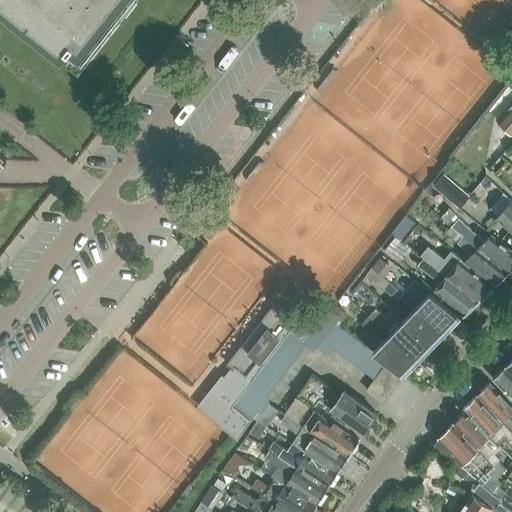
[(0,0),(0,4),(27,26),(44,40),(63,54),(78,67),(89,53),(119,16),(131,0),(0,0)]
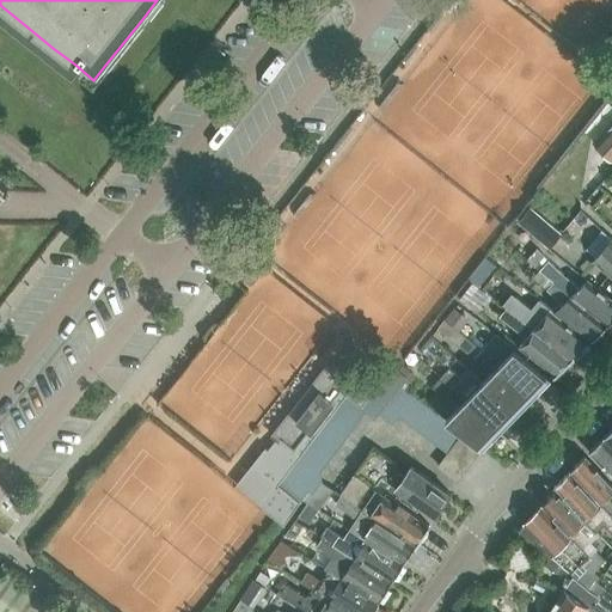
[(611,123),(594,144),(611,158),(611,123)]
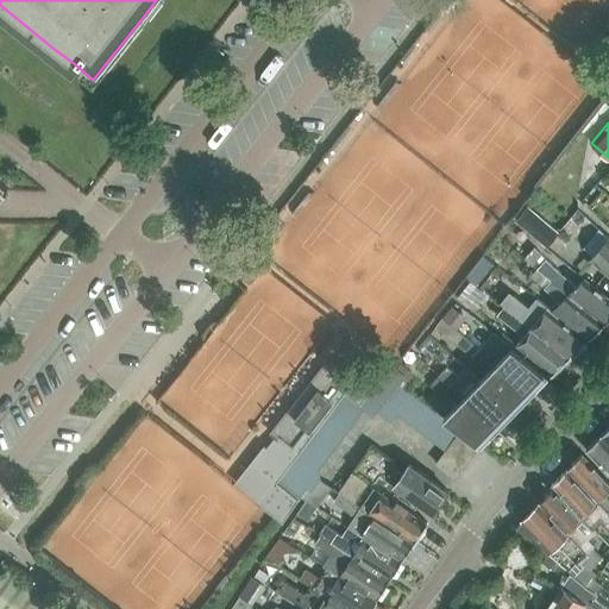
[(608,238),(581,215),(563,238),(591,259),(590,259),(608,276),(608,238)]
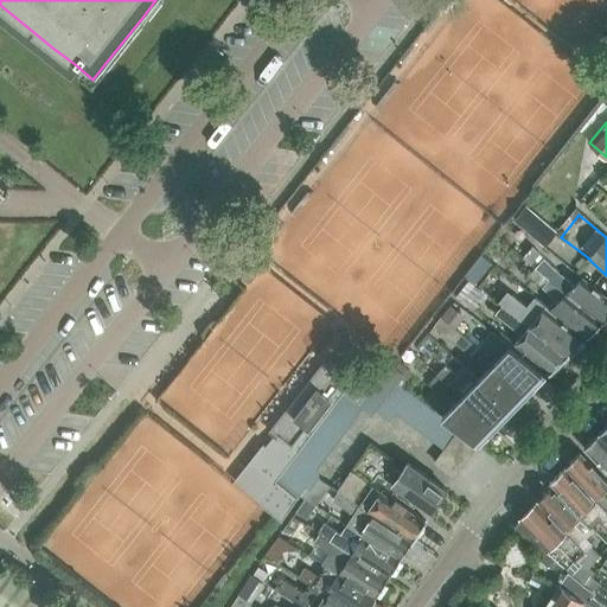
[(573,286),(531,247),(522,256),(535,267),(602,323),(606,318),(606,295),(582,278),(573,286)]
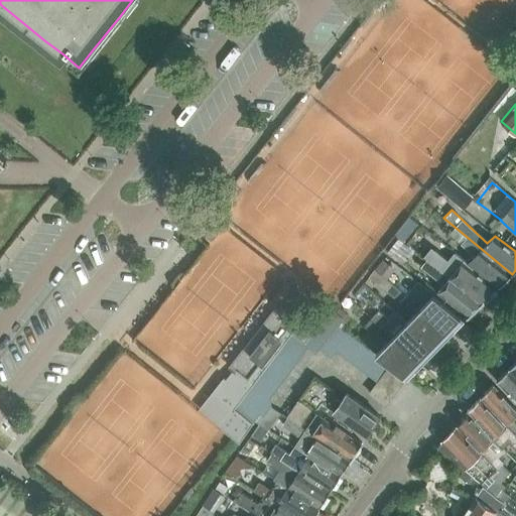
[(512,274),(455,227),(448,233),(474,255),(466,262),(497,288),(512,274)]
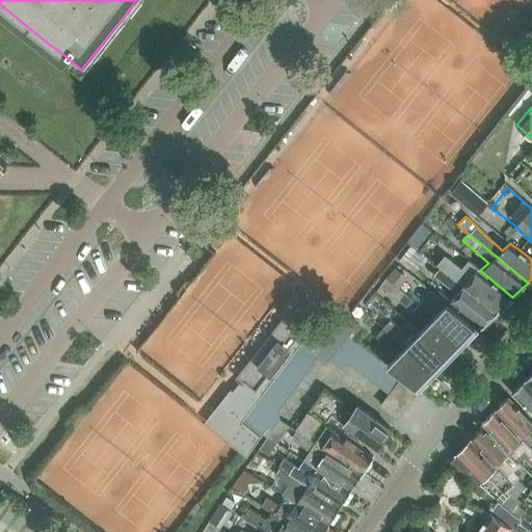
[(408,242),(396,258),(404,264),(417,248),(408,242)]
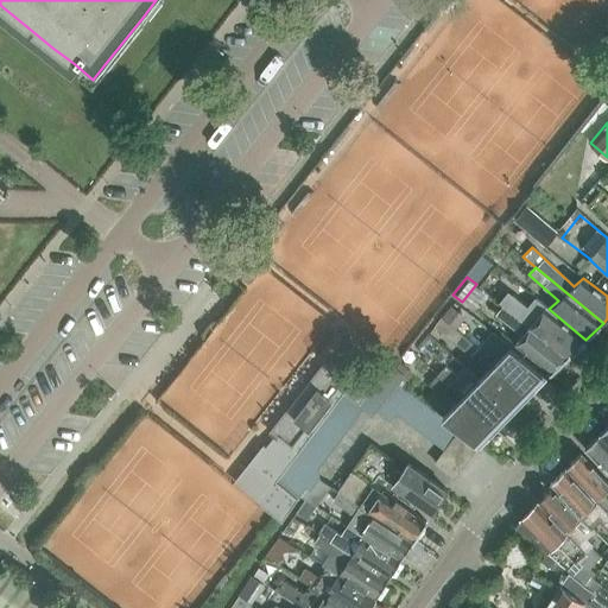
[(221,278),(211,290),(221,296),(229,284),(221,278)]
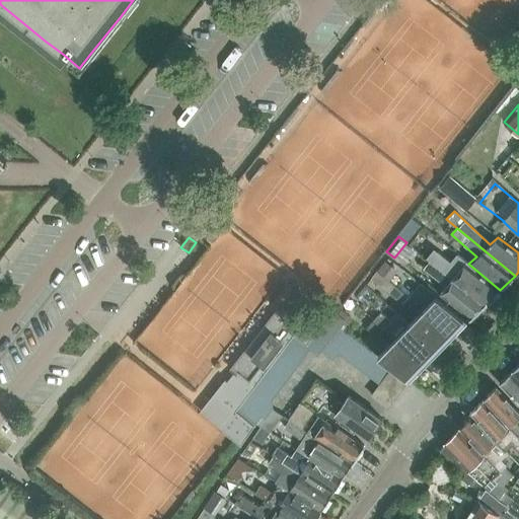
[(467,265),(468,264),(465,261),(458,270),(456,268),(454,268),(432,250),(426,258),(429,261),(438,268),(485,304),(490,299),(494,299),(499,295),(499,291),(500,290),(467,265)]
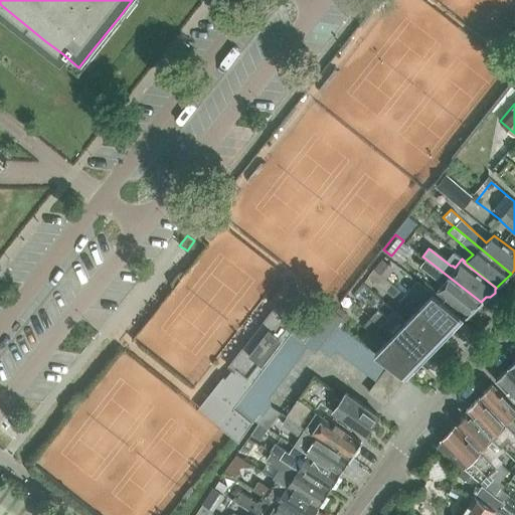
[(382,259),(374,269),(383,276),(391,266),(382,259)]
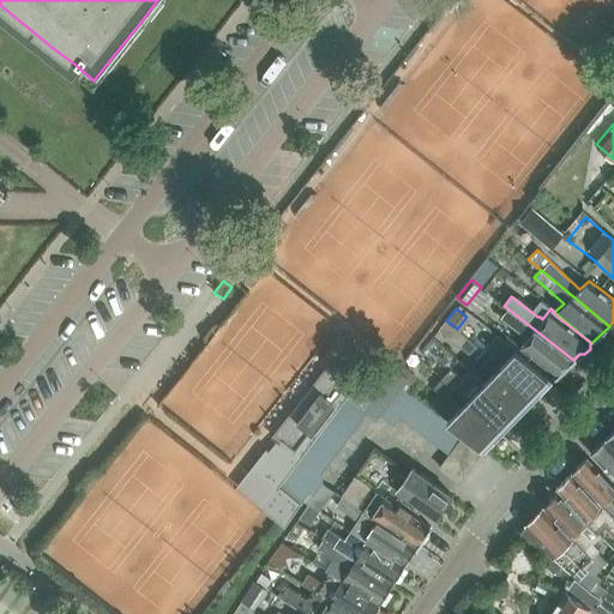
[(501,317),(528,338),(519,348),(555,377),(573,360),(518,317),(507,308),(501,317)]
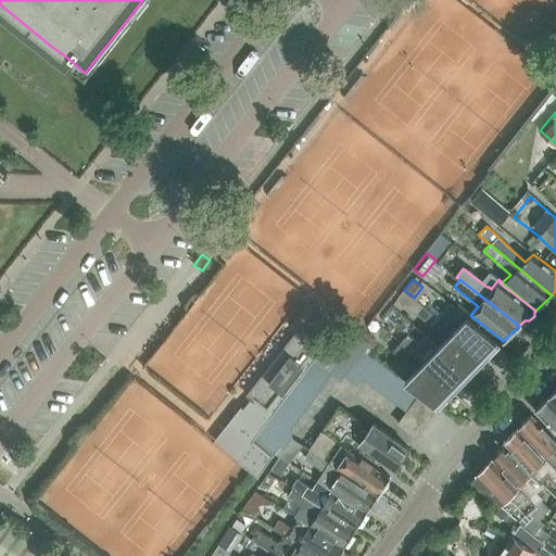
[(455,333),(484,362),(501,344),(467,317),(451,304),(444,312),(438,318),(455,333)]
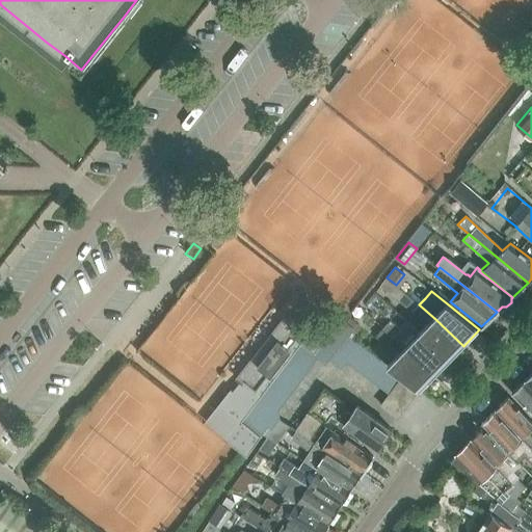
[(384,301),(374,293),(365,307),(374,314),(384,301)]
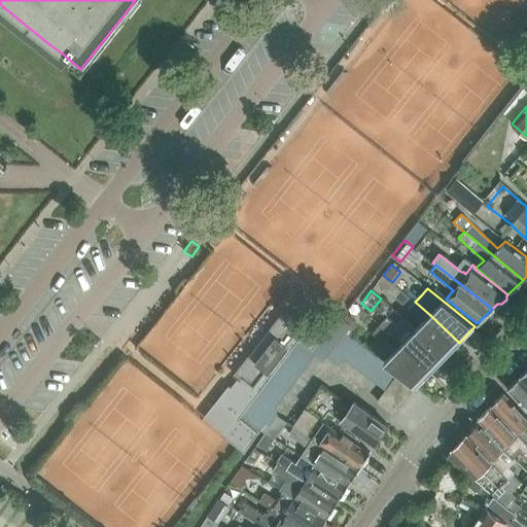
[(415,329),(445,357),(459,343),(431,316),(415,302),(414,301),(401,290),(395,297),(408,309),(412,312),(411,312),(422,322),(415,329)]
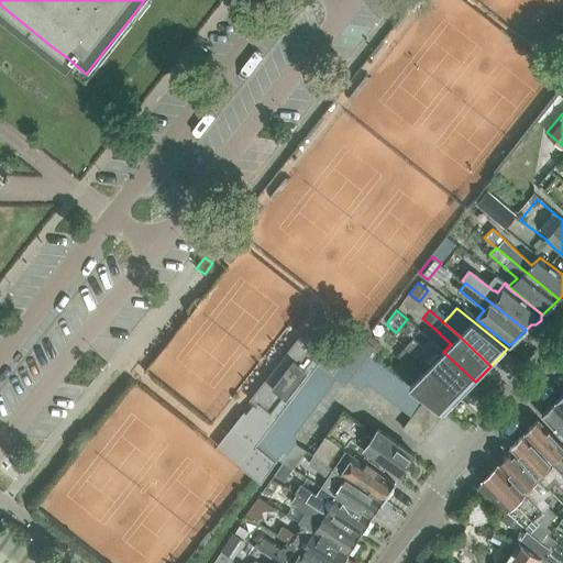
[(381,346),(371,338),(363,345),(374,354),(381,346)]
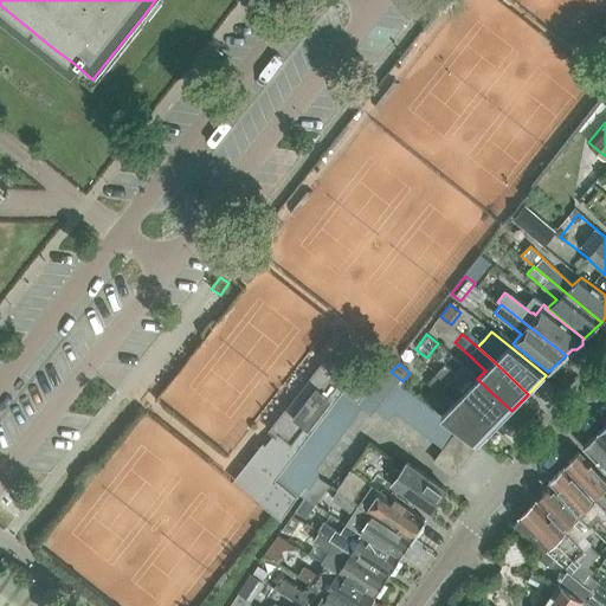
[(276,431),(265,445),(263,443),(237,476),(264,498),(259,503),(272,514),(282,521),(297,497),(276,479),(343,391),(358,403),(373,384),(356,372),(348,384),(342,380),(342,379),(326,367),(276,431)]
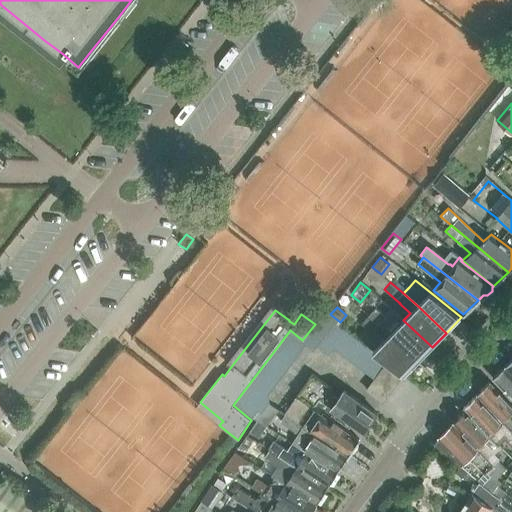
[(323,314),(303,341),(305,343),(314,349),(317,345),(335,323),(323,314)]
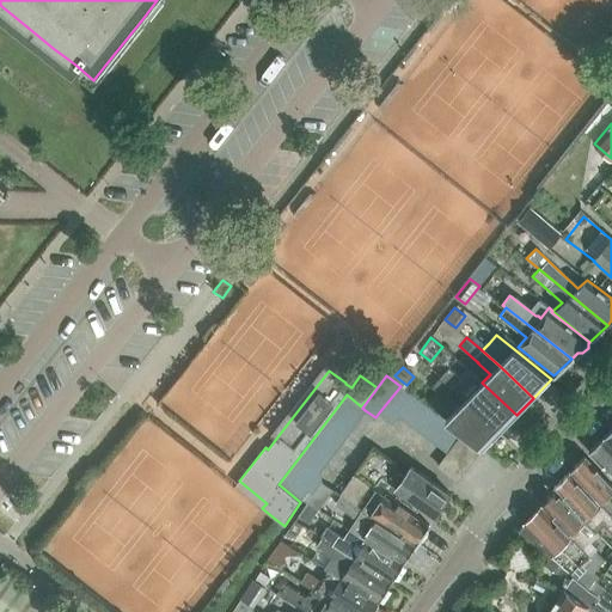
[(473,391),(466,385),(457,377),(450,385),(472,405),(500,432),(516,415),(482,383),(473,391)]
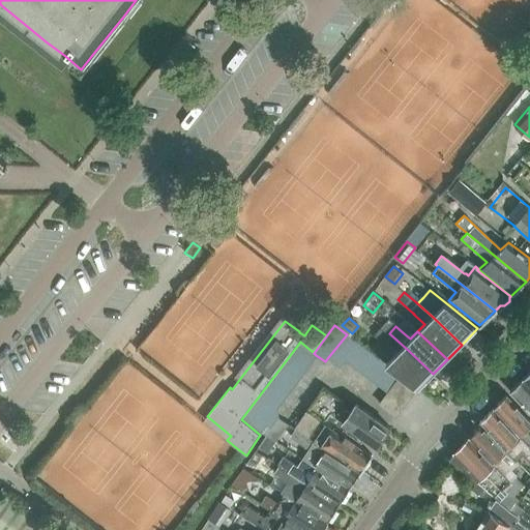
[(388,333),(382,327),(375,334),(389,348),(395,354),(386,363),(393,369),(402,375),(418,387),(419,388),(433,374),(409,351),(389,333),(388,333)]
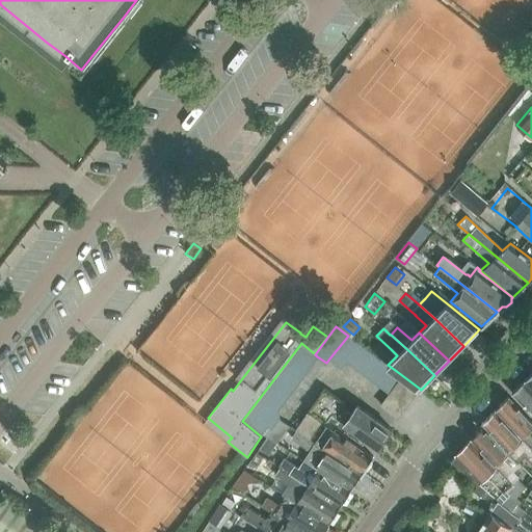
[(348,336),(329,358),(341,368),(347,361),(361,344),(348,336)]
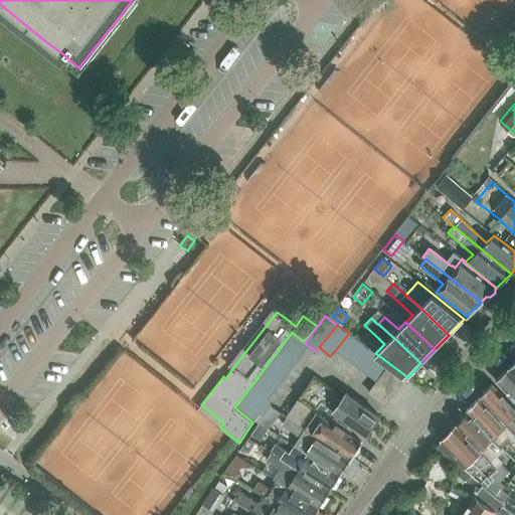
[(292,333),(285,342),(301,354),(307,345),(305,343),(292,333)]
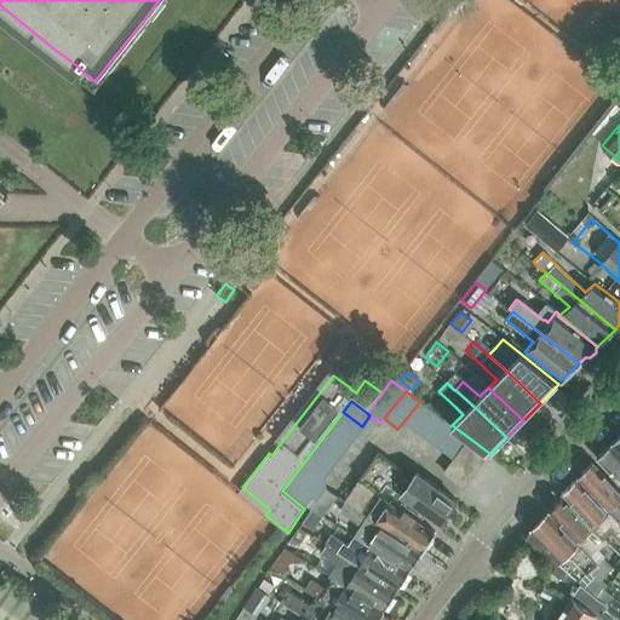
[(430,408),(420,401),(405,420),(415,428),(430,408)]
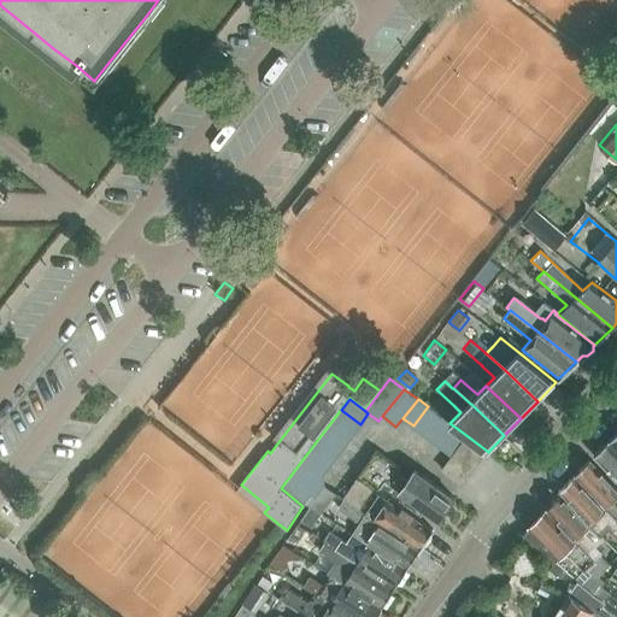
[(438,415),(428,406),(413,425),(423,434),(438,415)]
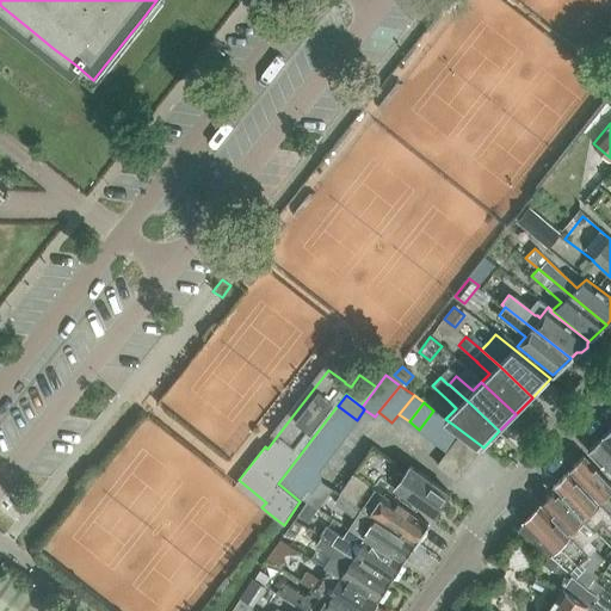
[(338,406),(331,415),(350,430),(357,420),(338,406)]
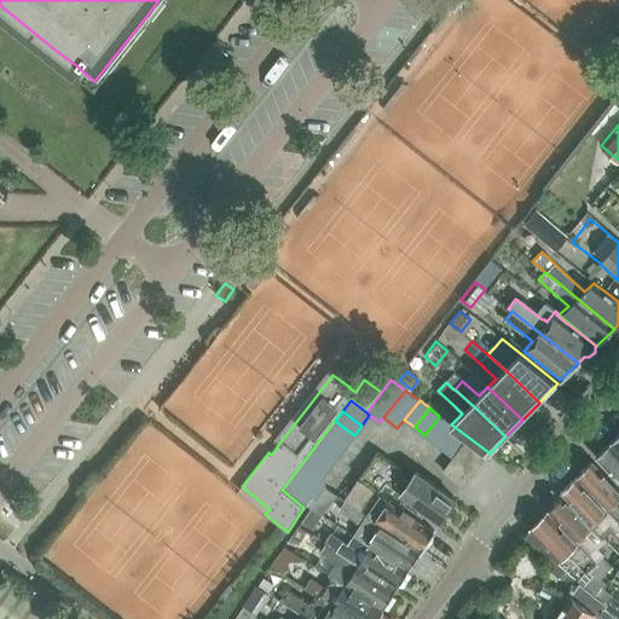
[(449,423),(439,416),(424,435),(434,443),(449,423)]
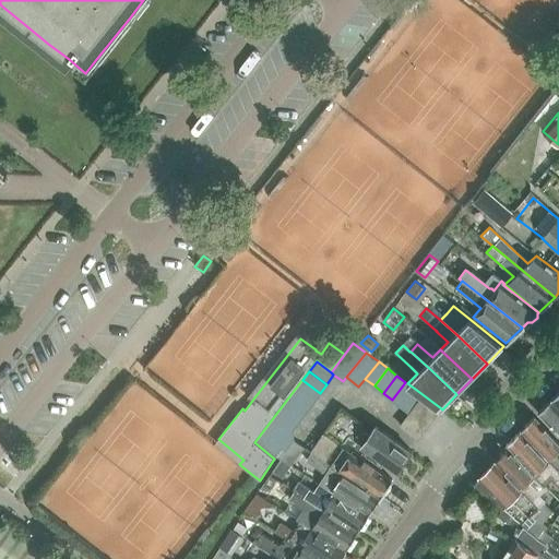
[(302,380),(296,389),(313,402),(320,393),(302,380)]
